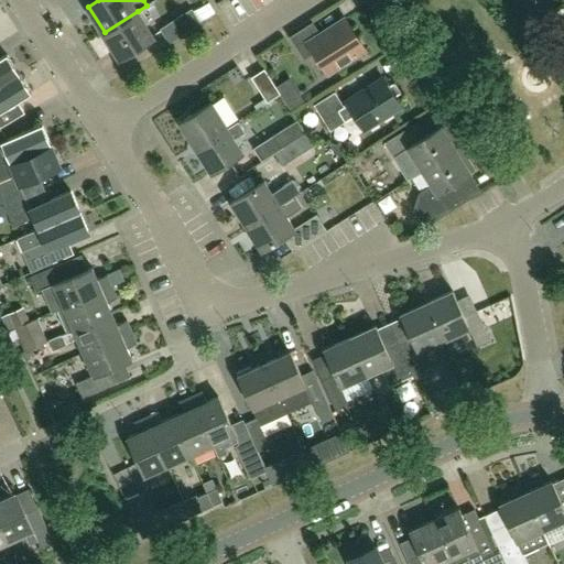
[(209,2),(194,12),(192,9),(160,29),(169,43),(202,23),(216,13),(209,2)]
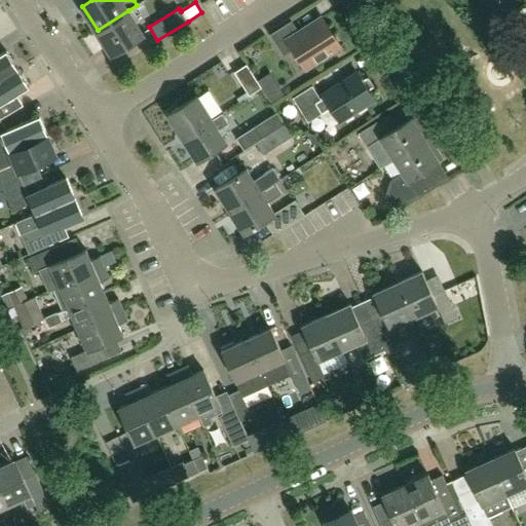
[(144,35),(128,10),(98,30),(112,54),(144,35)]
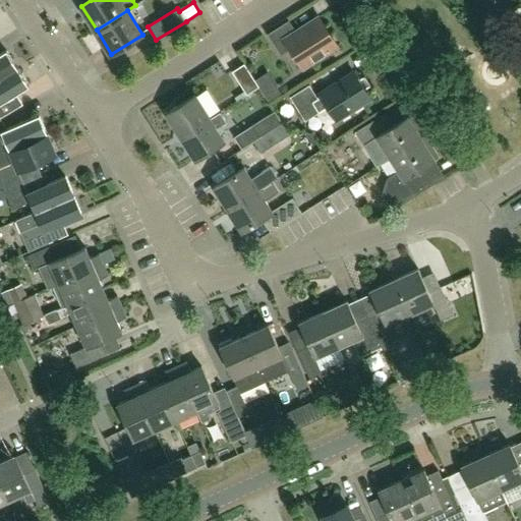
[(303,68),(338,46),(320,17),(296,33),(289,21),(269,35),(281,54),(291,48),(303,68)]
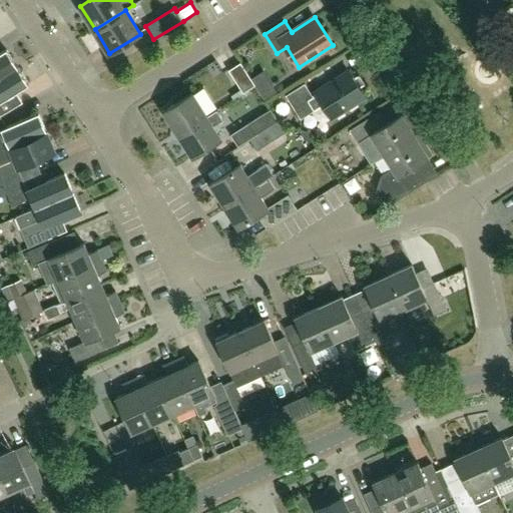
[(0,77),(18,67),(7,49),(0,53),(0,77)]
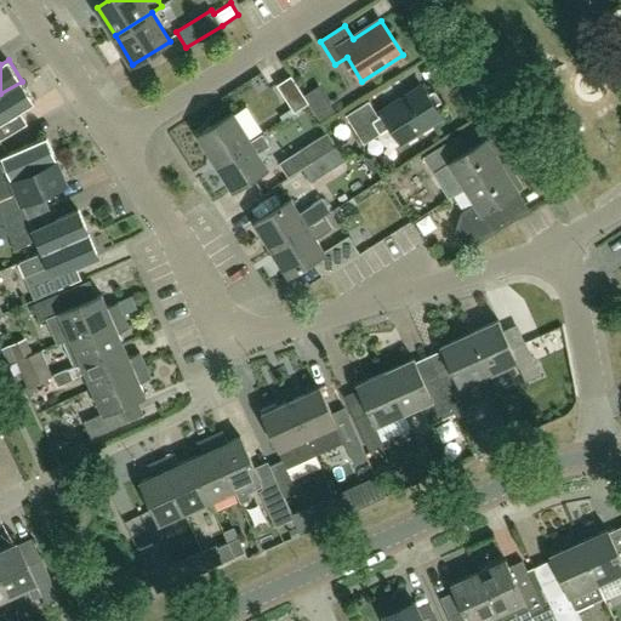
[(291,75),(277,85),(294,113),(309,103),(291,75)]
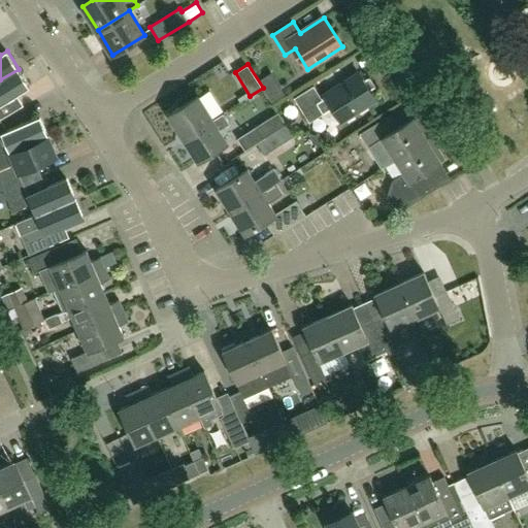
[(0,105),(30,87),(19,69),(0,79),(0,105)]
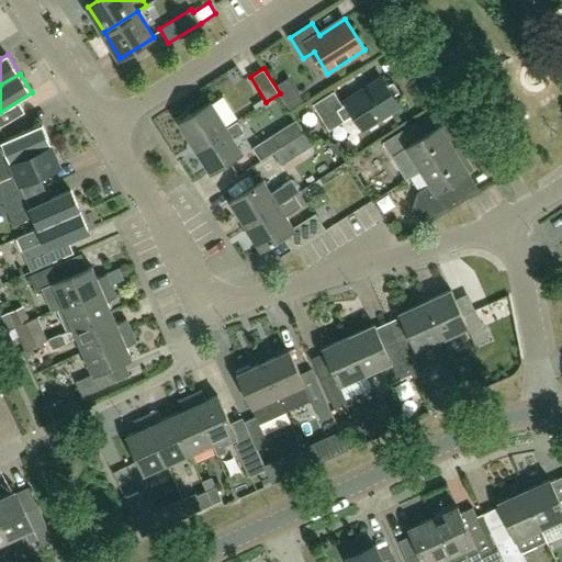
[(358,134),(363,131),(401,107),(382,78),(345,102),(347,104),(343,107),(334,92),(313,105),(329,131),(341,123),(348,132),(351,134),(358,134)]
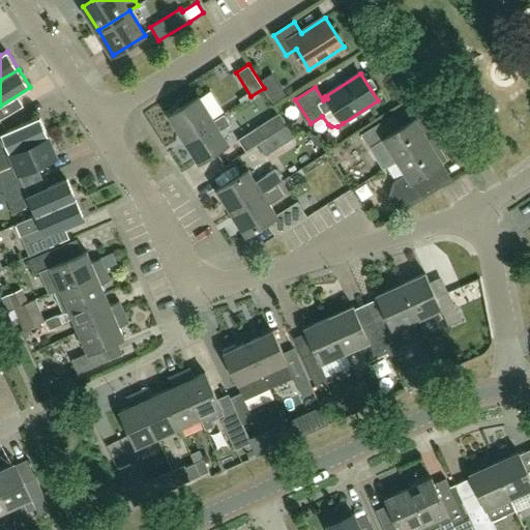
[(199,97),(170,115),(185,140),(213,121),(199,97)]
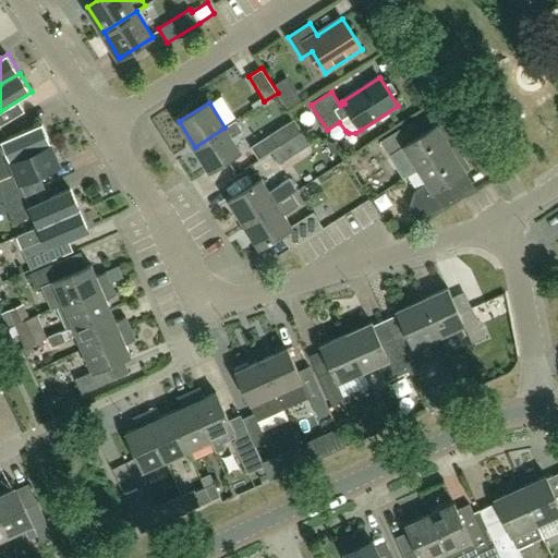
[(294,119),(269,135),(277,148),(302,132),(294,119)]
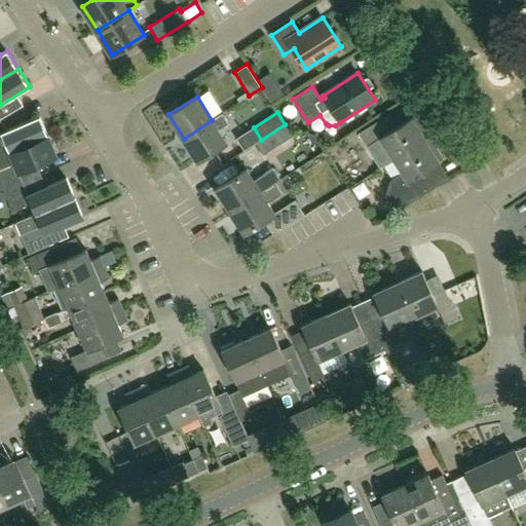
[(212,120),(184,139),(198,161),(227,143),(219,130),(218,129),(229,123),(222,113),(212,120)]
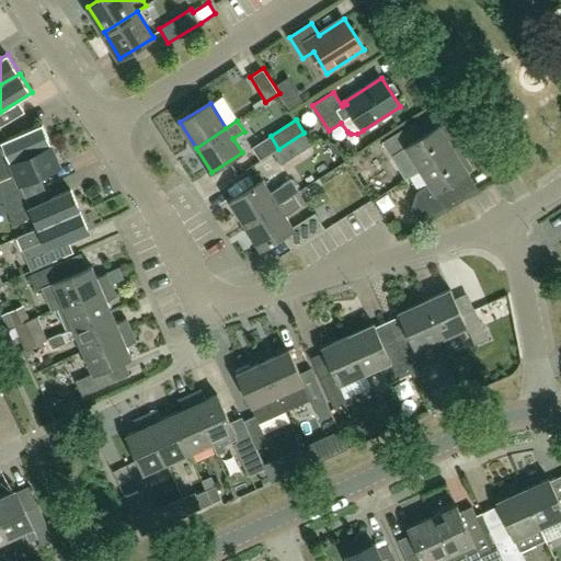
[(0,127),(0,167),(52,145),(43,124),(8,139),(0,127)]
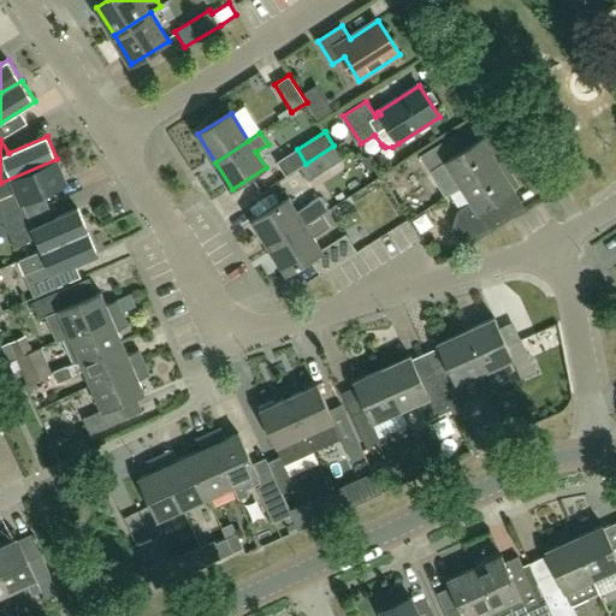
[(487,137),(484,140),(483,138),(458,154),(449,140),(422,157),(432,171),(446,161),(462,187),(503,160),(487,137)]
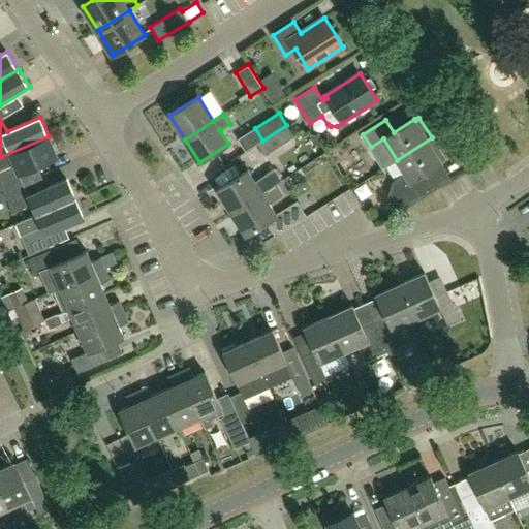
[(265,155),(294,136),(286,125),(262,141),(257,144),(265,155)]
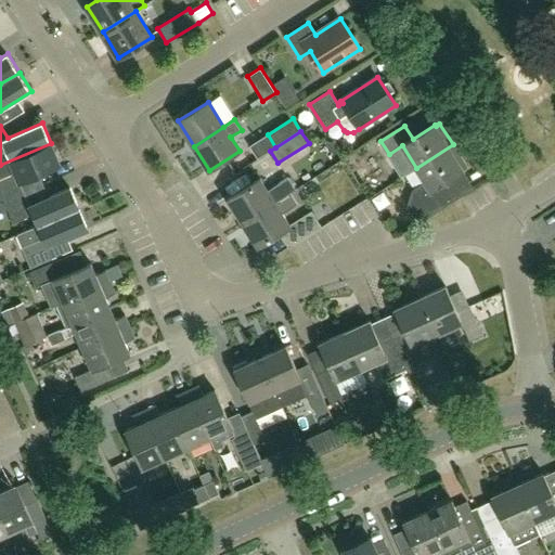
[(0,190),(5,202),(25,193),(20,181),(61,164),(51,143),(0,165),(0,190)]
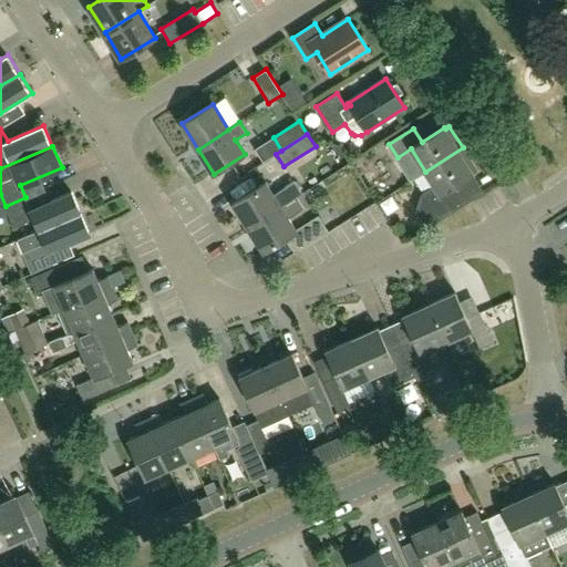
[(425,172),(435,187),(424,194),(429,200),(425,203),(430,212),(422,216),(429,227),(471,200),(461,183),(474,175),(473,174),(477,172),(463,147),(425,172)]
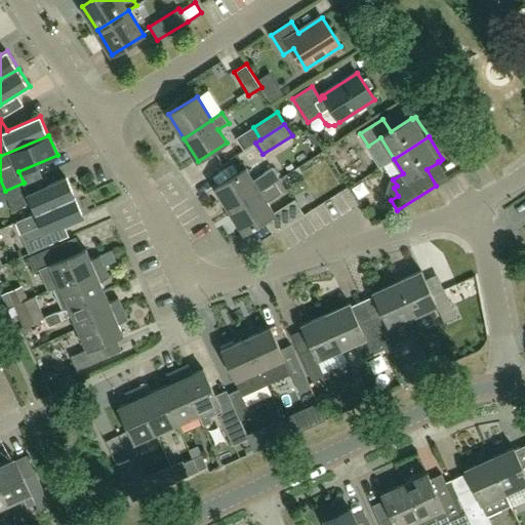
[(230,211),(280,179),(273,168),(253,180),(246,169),(215,189),(230,211)]
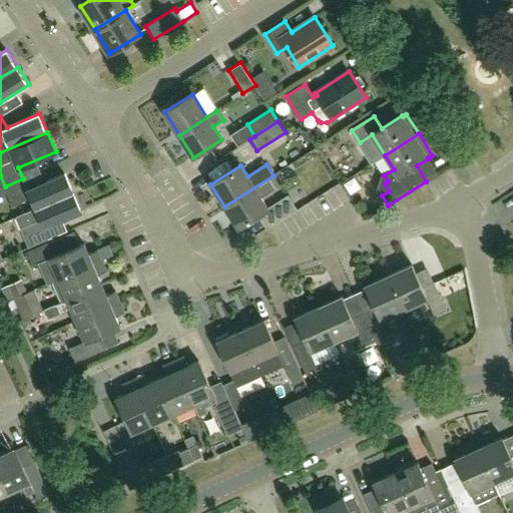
[(23,178),(5,186),(13,205),(31,198),(35,209),(73,192),(65,173),(28,189),(23,178)]
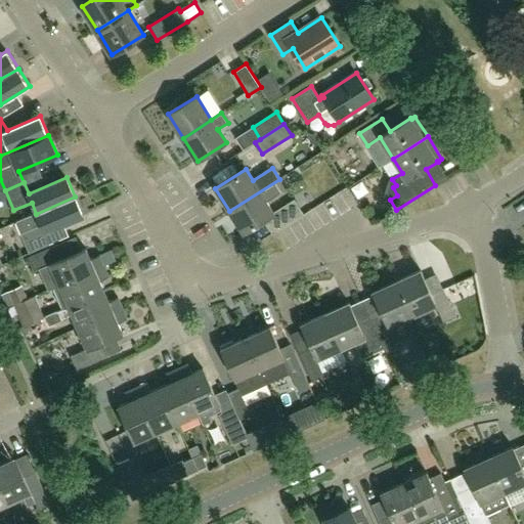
[(279,179),(229,211),(244,232),(264,219),(271,230),(273,233),(303,214),(302,211),(294,200),(273,212),(266,202),(280,192),(286,189),(279,179)]
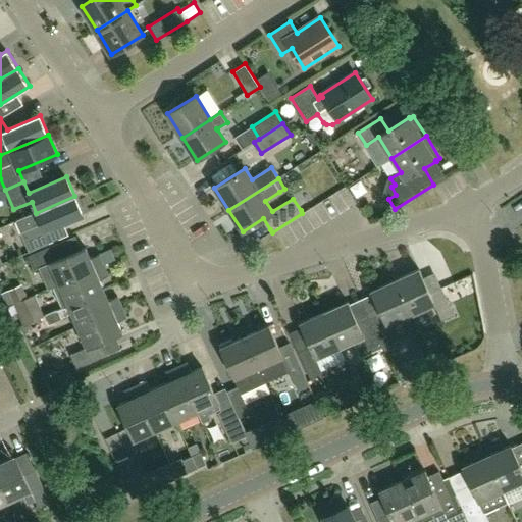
[(84,215),(74,196),(36,213),(17,220),(22,231),(31,251),(50,243),(45,232),(84,215)]
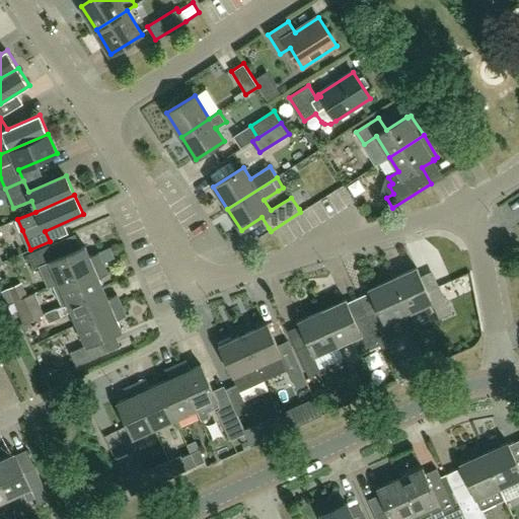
[(48,288),(53,285),(103,264),(99,252),(90,256),(85,245),(59,256),(54,243),(29,254),(34,268),(39,267),(48,288)]
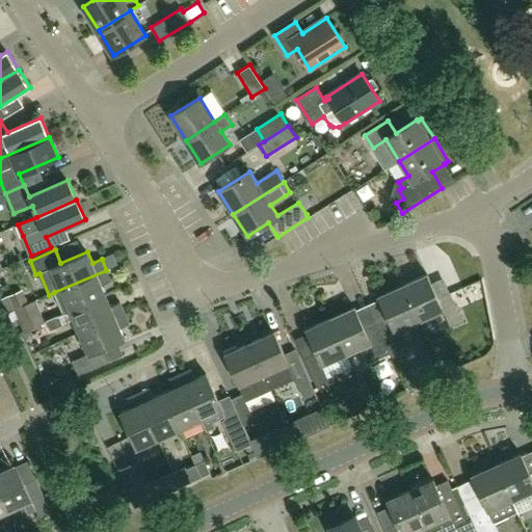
[(102,259),(106,270),(116,265),(112,255),(102,259)]
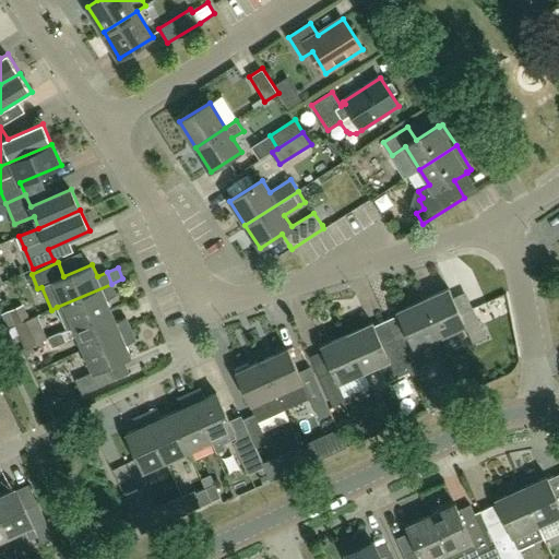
[(111,284),(57,307),(67,330),(73,326),(73,328),(111,310),(107,299),(117,295),(111,284)]
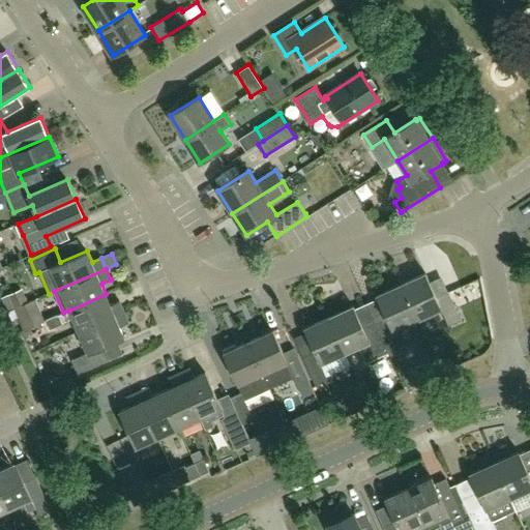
[(401,285),(417,319),(441,308),(448,325),(460,320),(447,292),(436,297),(424,273),(401,285)]
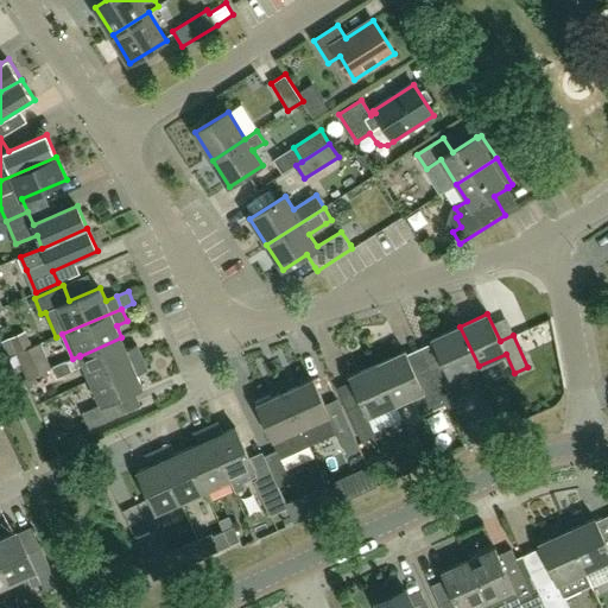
[(462,374),(479,366),(460,327),(432,339),(444,366),(431,372),(445,404),(470,392),(462,374)]
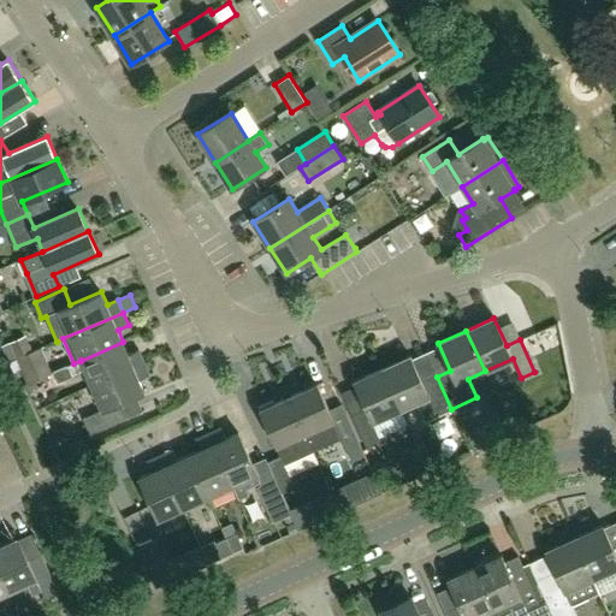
[(129,354),(123,342),(81,361),(92,385),(146,362),(140,349),(129,354)]
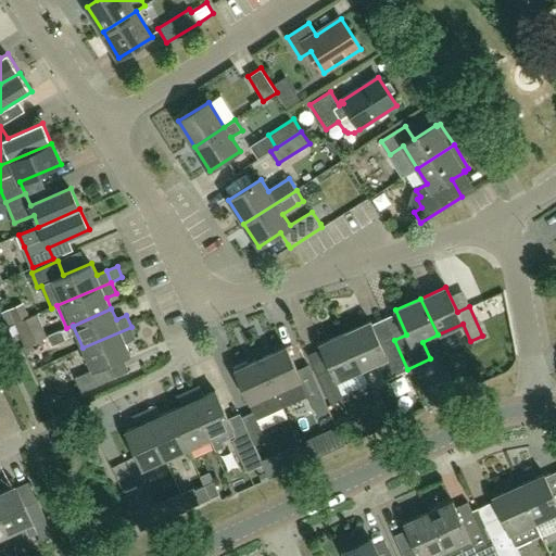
[(370,320),(345,332),(363,369),(377,363),(384,380),(407,369),(394,340),(382,345),(370,320)]
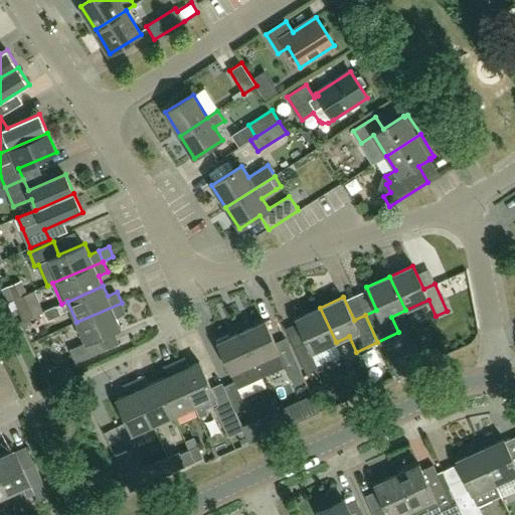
[(126,313),(122,303),(76,322),(86,342),(70,349),(76,362),(101,352),(96,339),(121,328),(117,317),(126,313)]
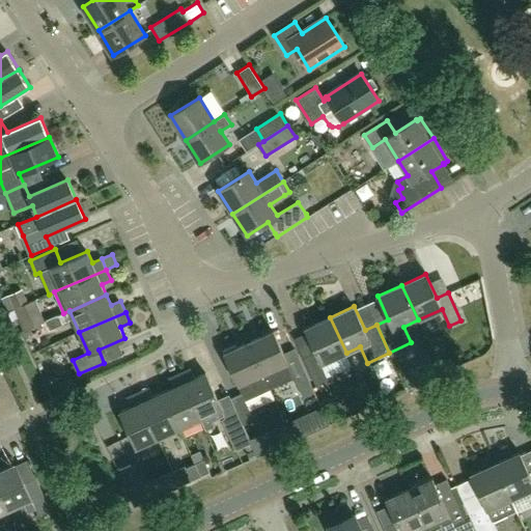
[(59,314),(47,320),(51,330),(63,325),(59,314)]
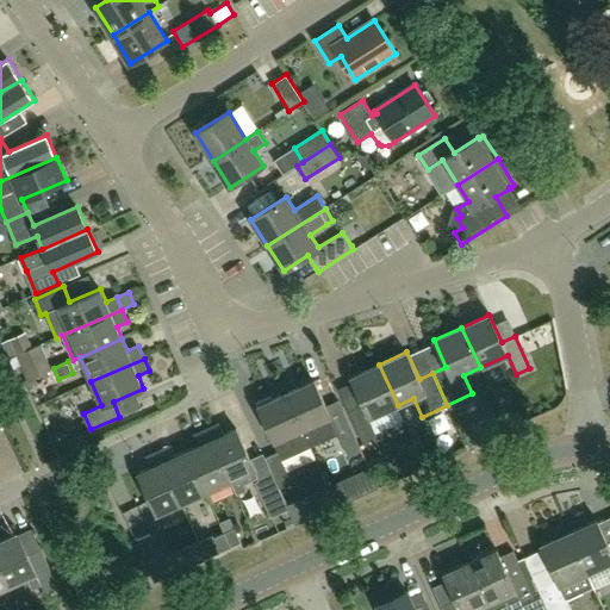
[(362,404),(349,410),(365,443),(378,437),(369,418),(398,405),(379,365),(350,378),(362,404)]
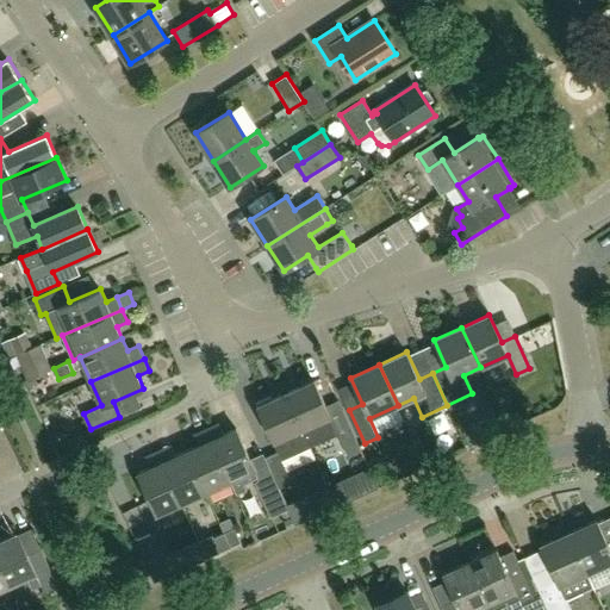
[(315,380),(286,393),(311,447),(338,435),(348,458),(362,452),(348,421),(336,427),(315,380)]
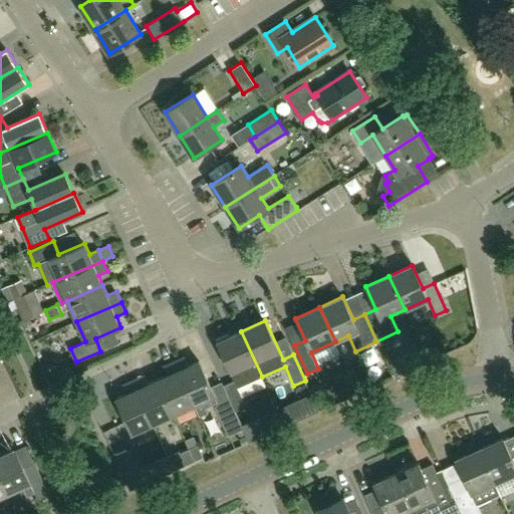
[(238,388),(262,376),(241,331),(218,341),(236,380),(223,386),(230,401),(235,412),(246,407),(238,388)]
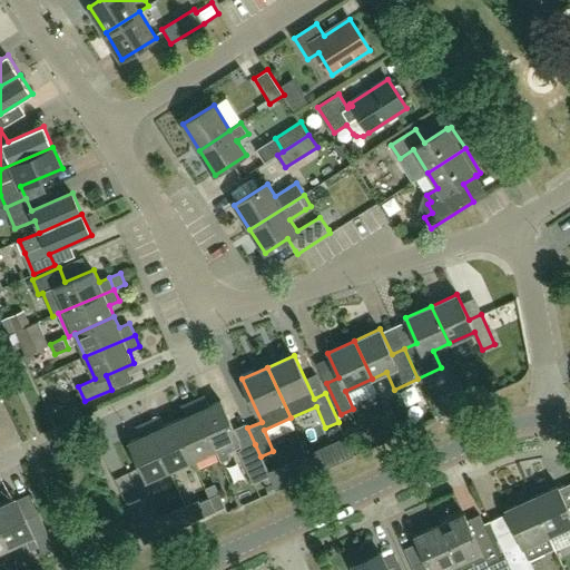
[(0,371),(0,396),(10,391),(0,371)]
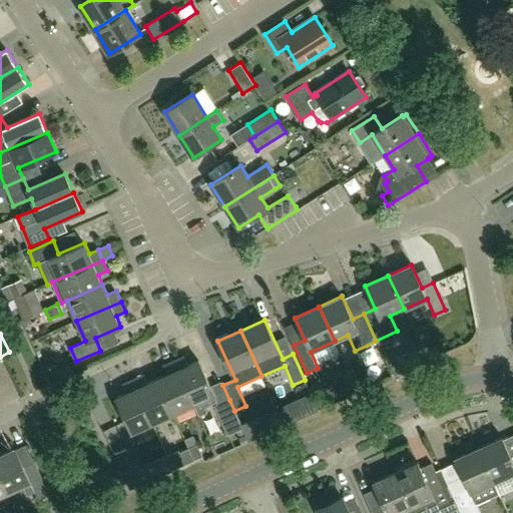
[(417,347),(406,352),(413,367),(423,363),(417,347)]
